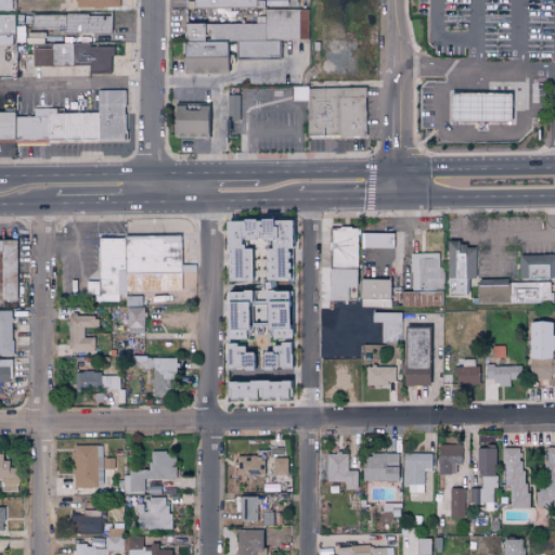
[(0,0),(0,8),(12,9),(12,0),(0,0)]
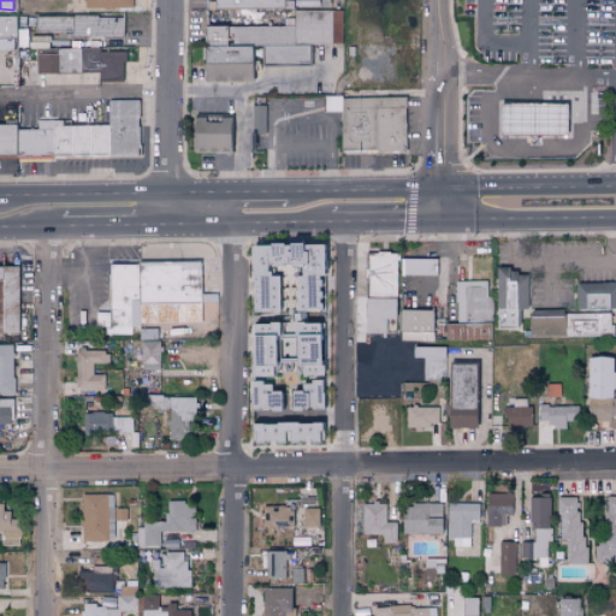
[(214,0),(285,0),(285,10),(215,11),(214,0)]
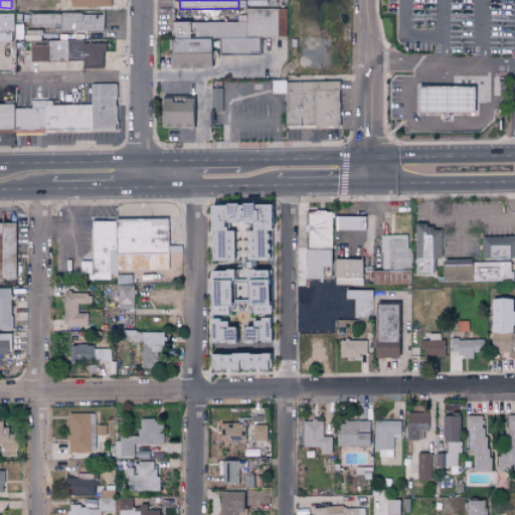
[(168,21),(168,67),(208,67),(208,38),(218,38),(218,53),(259,53),(259,36),(285,36),(285,8),(245,8),(245,15),(236,15),(236,22),(168,21)]
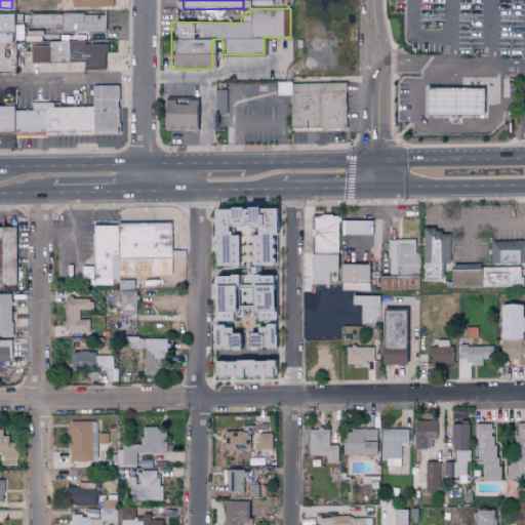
[(13,13),(0,13),(0,32),(14,32),(13,13)]
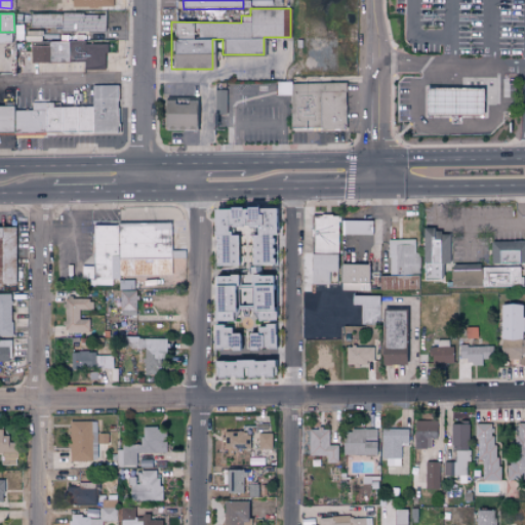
[(30,26),(30,14),(15,13),(15,28),(22,28),(22,26),(30,26)]
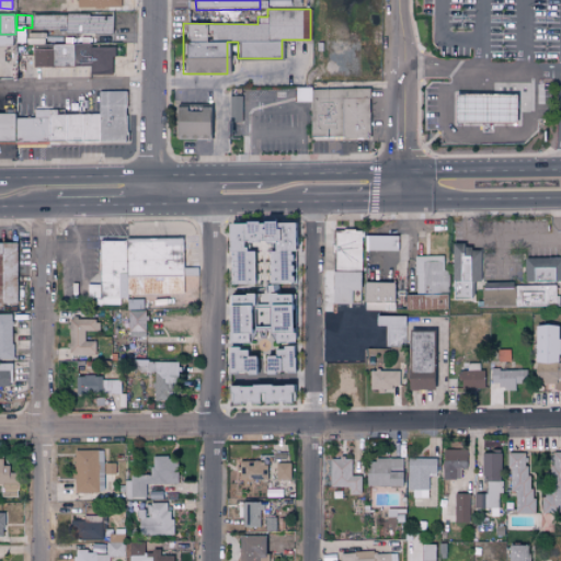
[(111,14),(33,14),(33,27),(64,27),(64,33),(111,33),(111,14)]
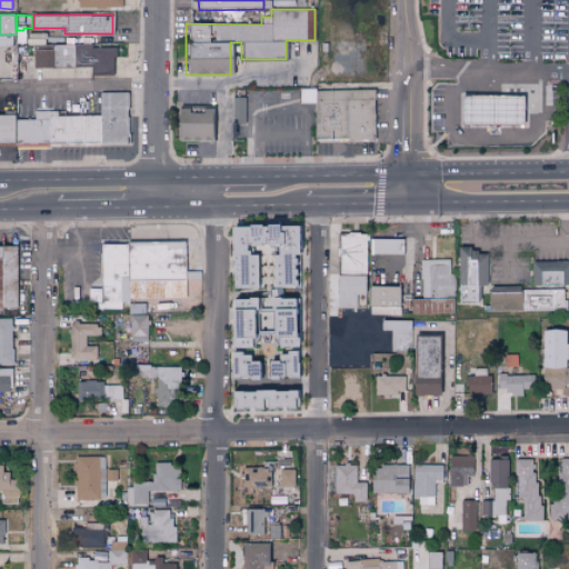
[(42,33),(28,33),(28,45),(43,43),(42,33)]
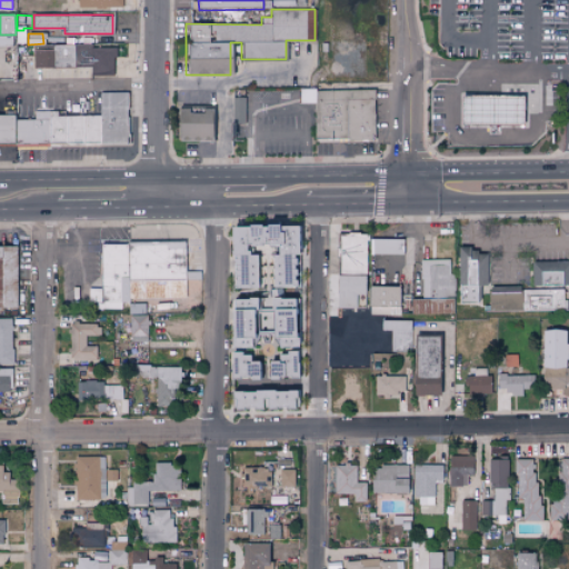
[(89,68),(89,75),(113,75),(113,46),(51,45),(51,49),(33,49),(33,67),(89,68)]
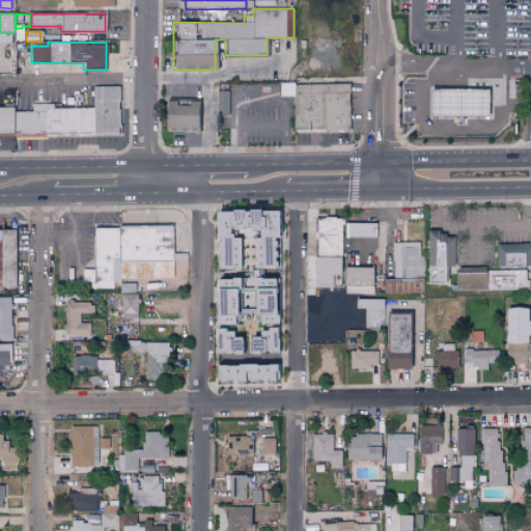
[(257,95),(279,94),(278,82),(257,83),(257,95)]
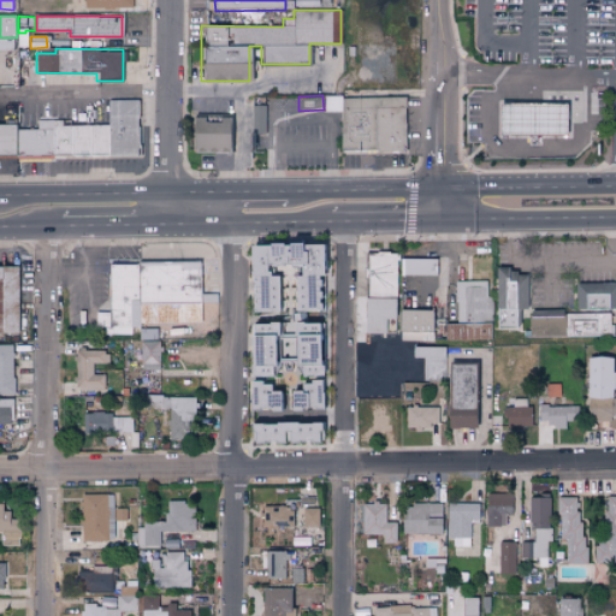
[(342,100),(407,99),(408,157),(343,158),(342,100)]
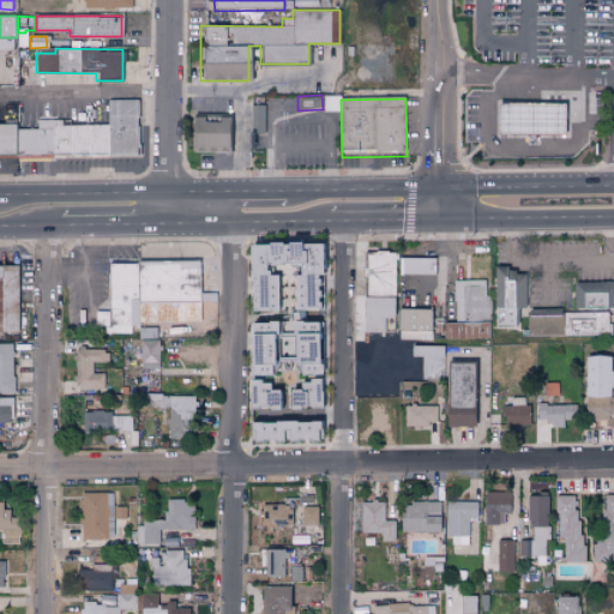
[(109,102),(140,102),(140,157),(109,157),(109,127),(109,102)]
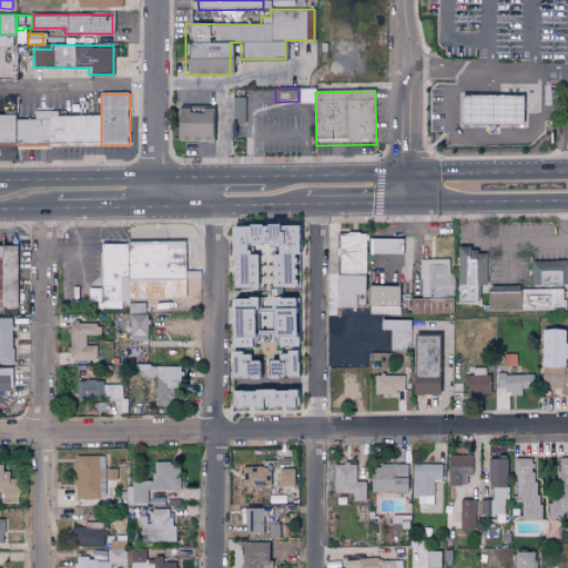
[(519,124),(520,95),(458,94),(458,123),(519,124)]
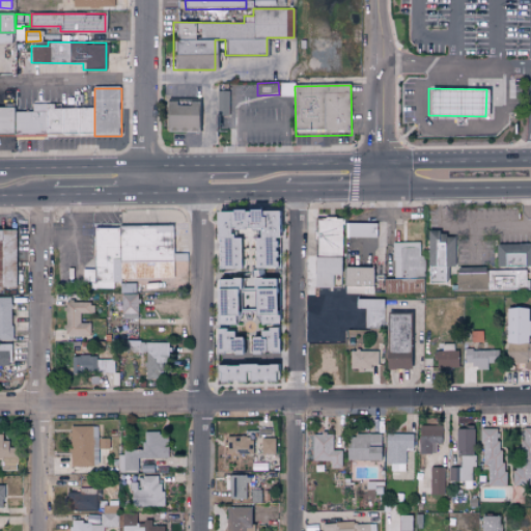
[(216,114),(228,114),(228,91),(217,90),(216,114)]
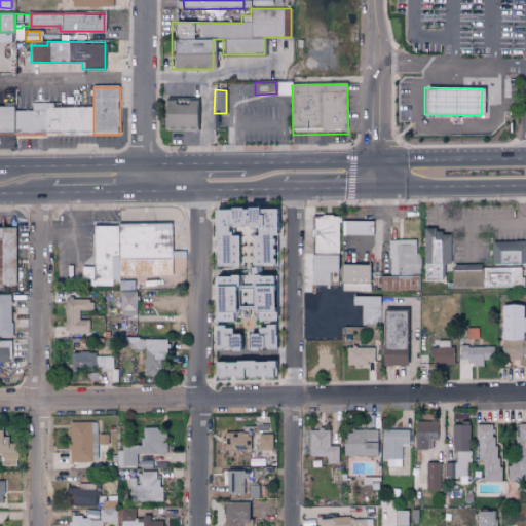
[(167,99),(199,100),(199,133),(166,132),(167,99)]
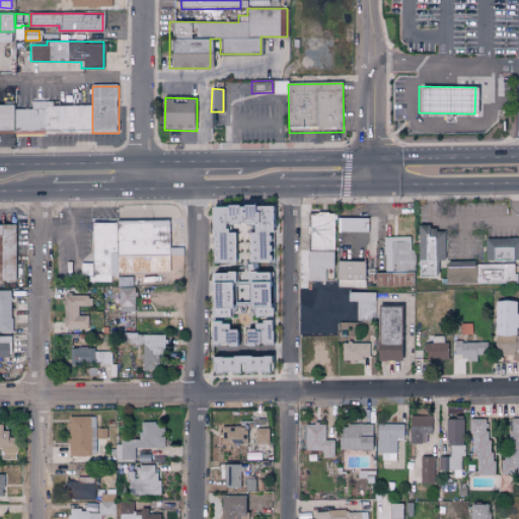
[(14,133),(0,133),(0,107),(14,107),(14,108),(14,133)]
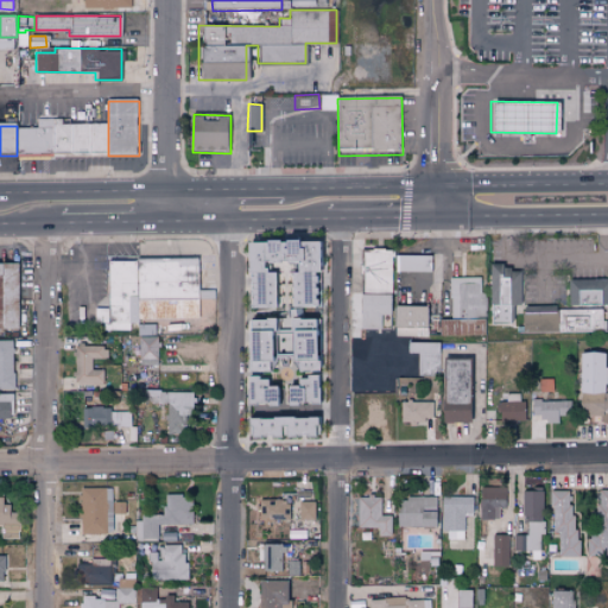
[(73,156),(55,156),(54,127),(54,126),(73,126),(73,156)]
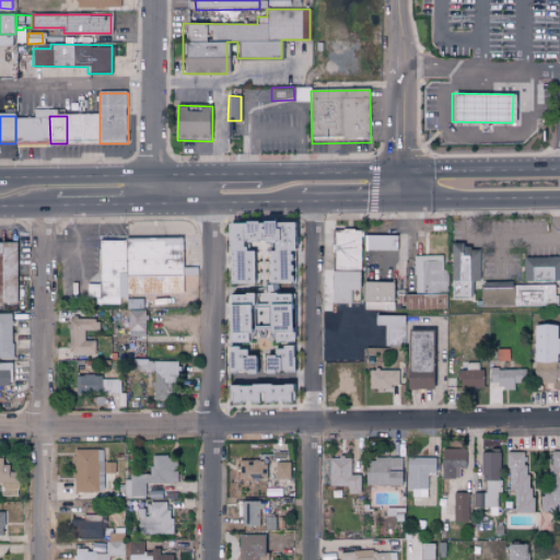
[(83,143),(67,143),(67,116),(83,116),(83,143)]
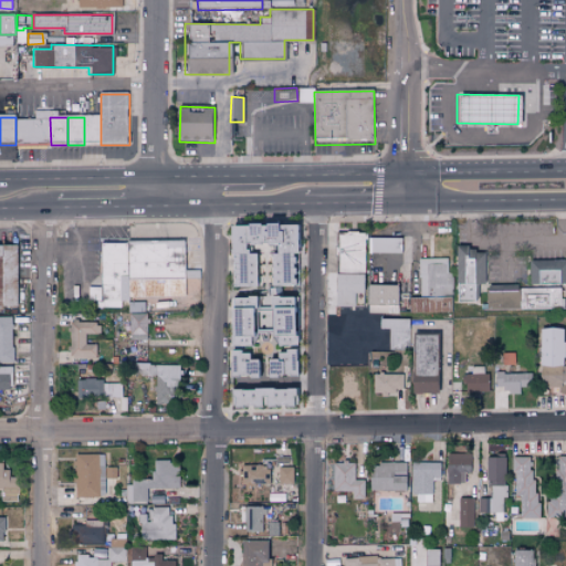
[(101,145),(84,145),(84,117),(101,117),(101,145)]
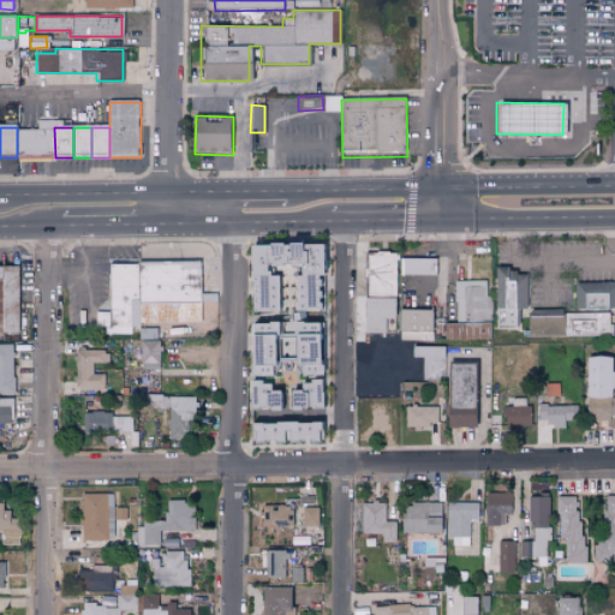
[(55,157),(17,157),(17,129),(54,129),(55,157)]
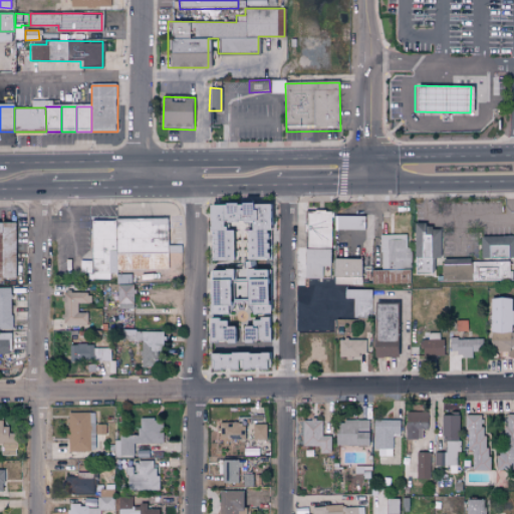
[(211,124),(226,124),(226,112),(211,112),(211,124)]
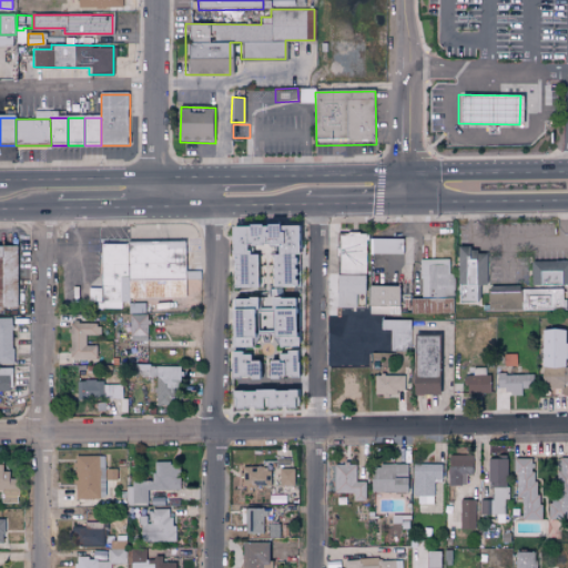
[(297,286),(296,244),(300,244),(298,223),(224,225),(225,254),(229,254),(230,287),(254,287),(253,253),(246,254),(246,245),(269,244),(270,287),(297,286)]
